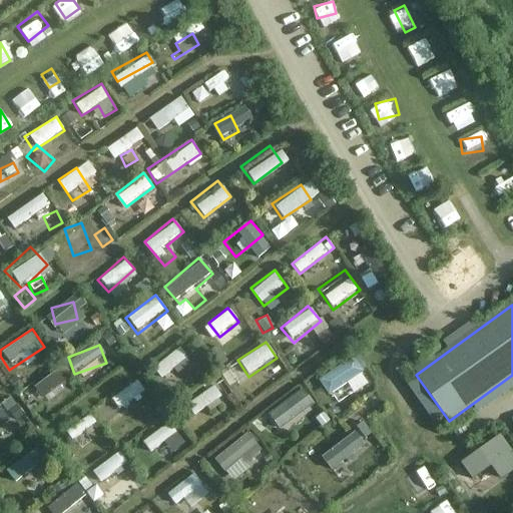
[(202,372),(192,358),(187,361),(179,349),(153,367),(165,384),(179,374),(185,384),(202,372)]
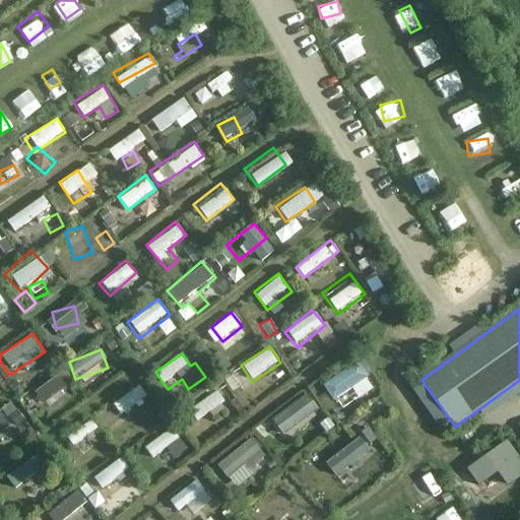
[(359,362),(321,380),(336,411),(374,393),(359,362)]
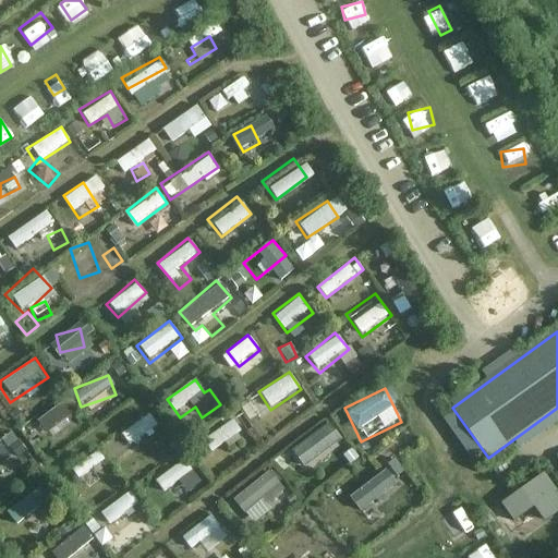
[(100,409),(86,415),(93,428),(107,421),(100,409)]
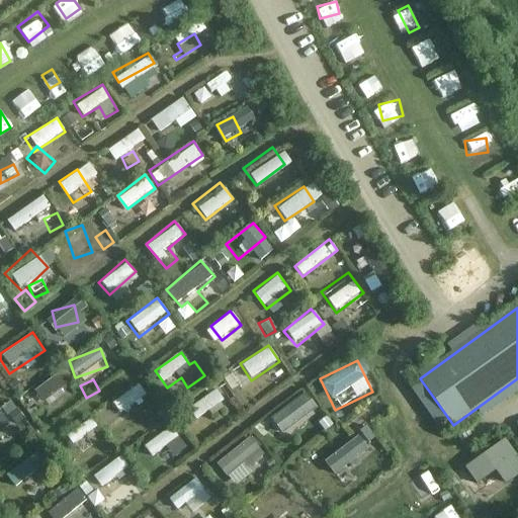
[(119,417),(148,400),(140,384),(110,402),(119,417)]
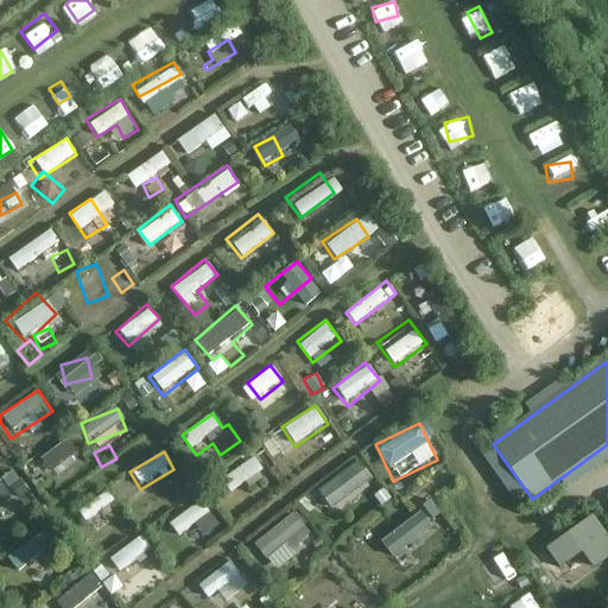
[(220,481),(233,496),(264,473),(251,456),(220,481)]
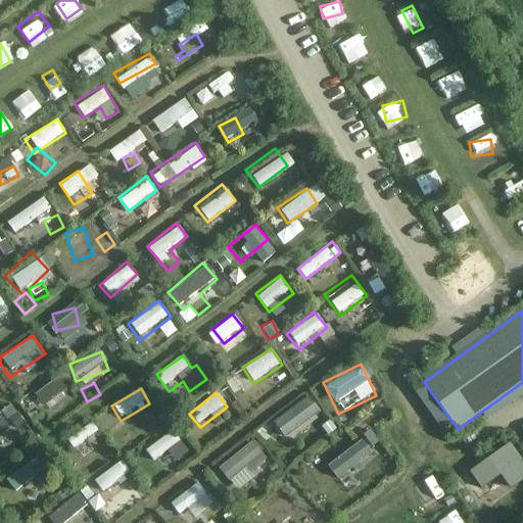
[(284,437),(320,414),(308,396),(273,420),(284,437)]
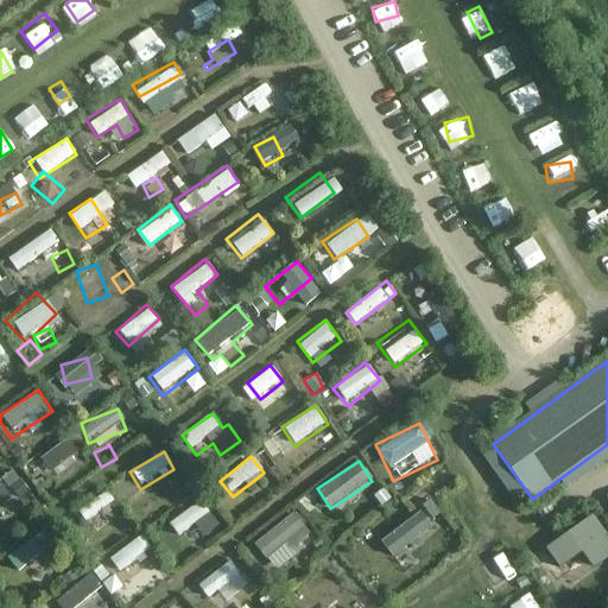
[(176,482),(164,492),(176,507),(188,496),(176,482)]
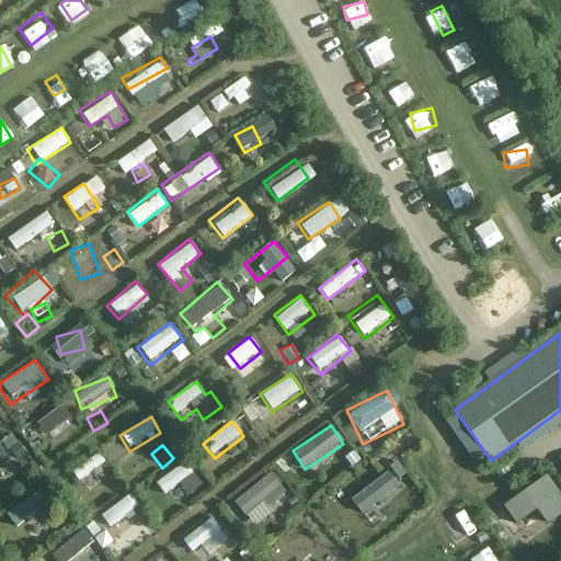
[(0,449),(0,478),(14,466),(0,449)]
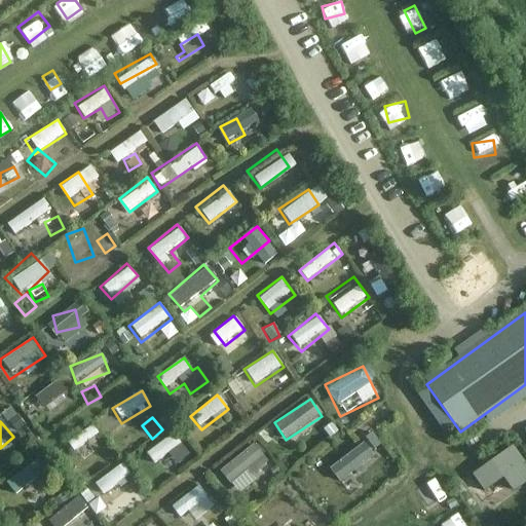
[(68,441),(81,454),(101,436),(87,422),(68,441)]
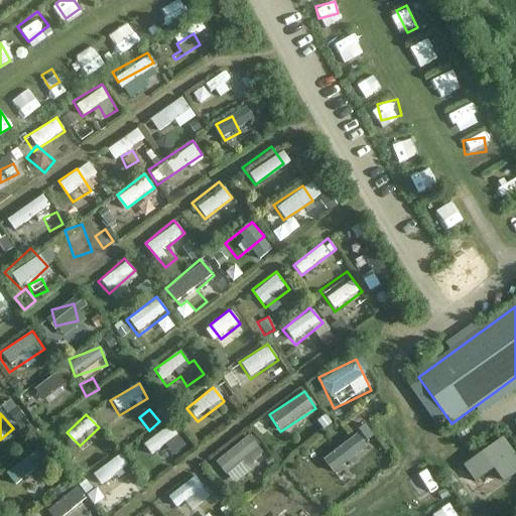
[(142,444),(151,459),(179,439),(169,425),(142,444)]
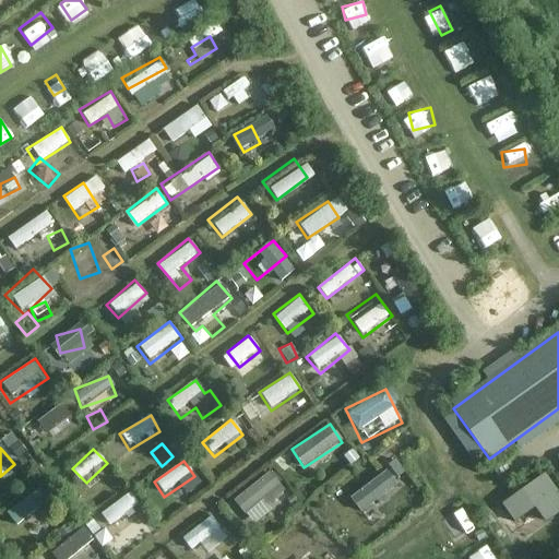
[(137,465),(125,473),(132,485),(144,478),(137,465)]
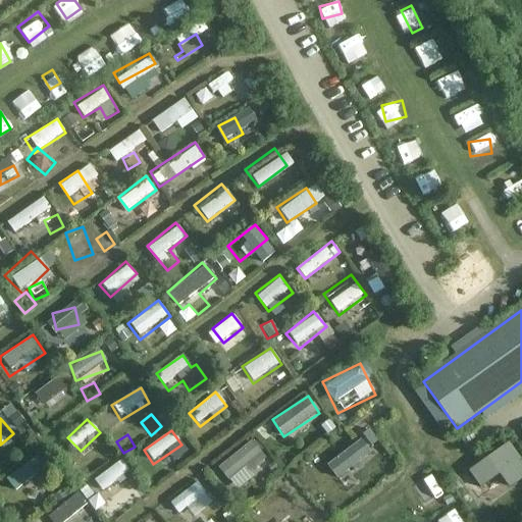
[(340,482),(373,456),(360,437),(325,465),(340,482)]
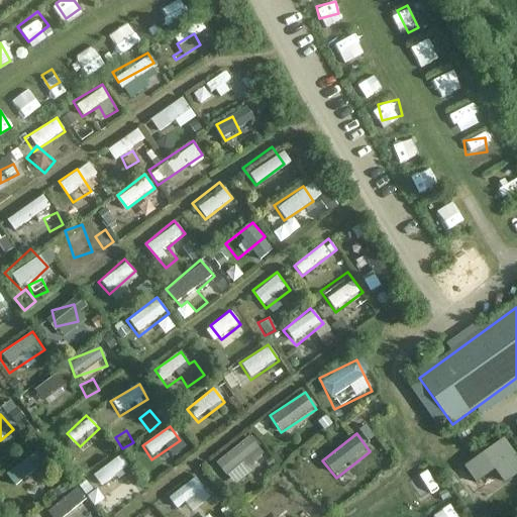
[(215,461),(225,476),(259,452),(247,438),(215,461)]
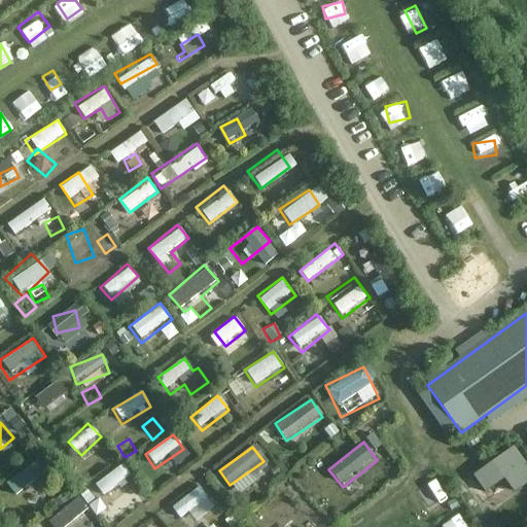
[(470,469),(484,496),(522,478),(508,451),(470,469)]
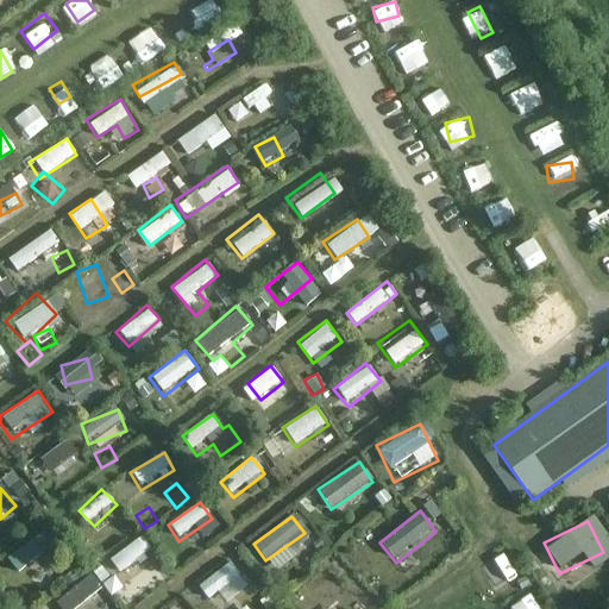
[(169,528),(156,533),(162,551),(176,545),(169,528)]
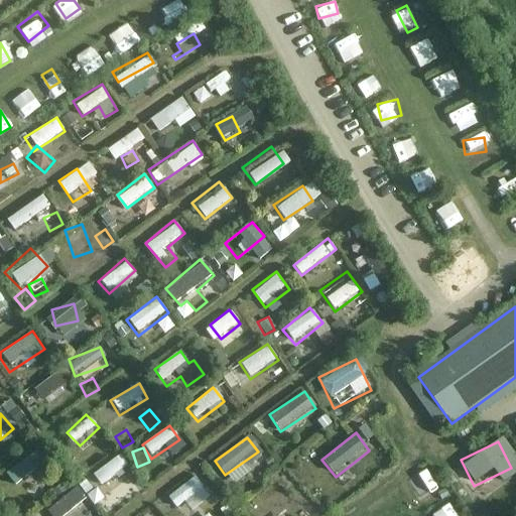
[(111,494),(130,479),(114,458),(95,472),(111,494)]
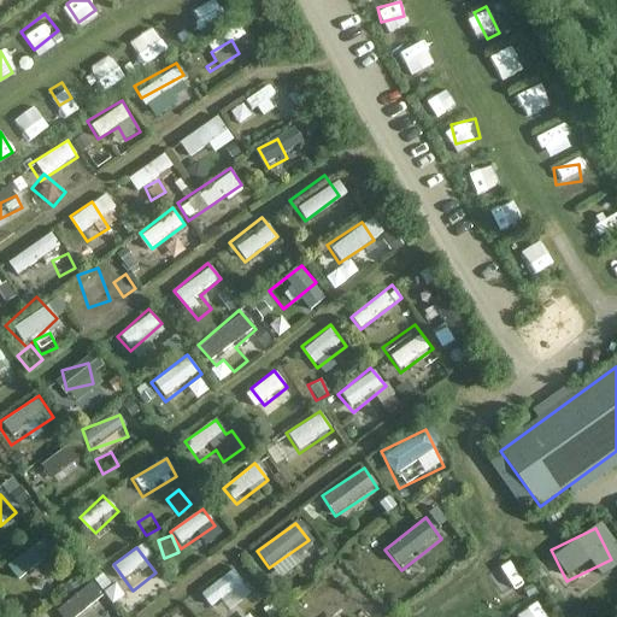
[(19,585),(48,569),(39,551),(10,565),(19,585)]
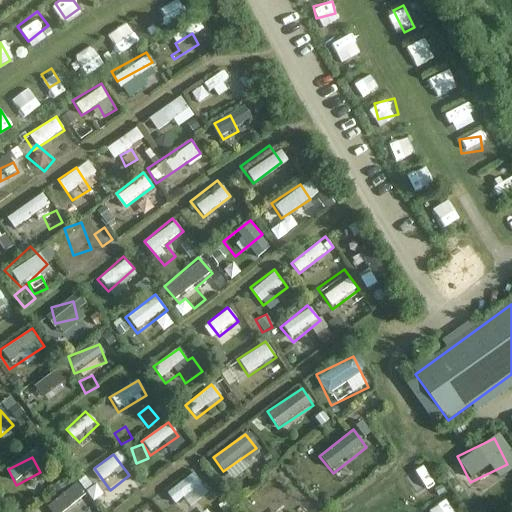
[(165,495),(177,509),(203,487),(192,474),(165,495)]
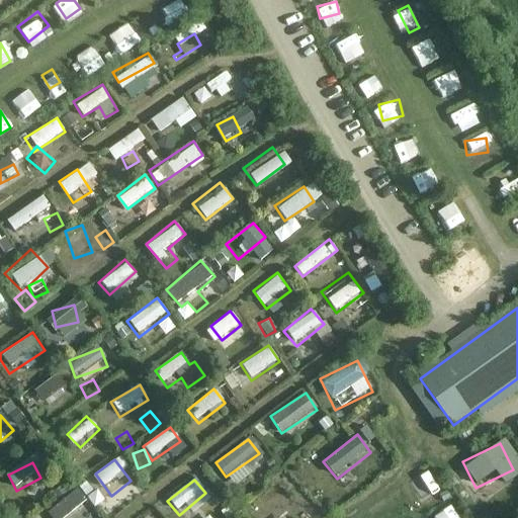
[(78,491),(95,510),(103,502),(86,483),(78,491)]
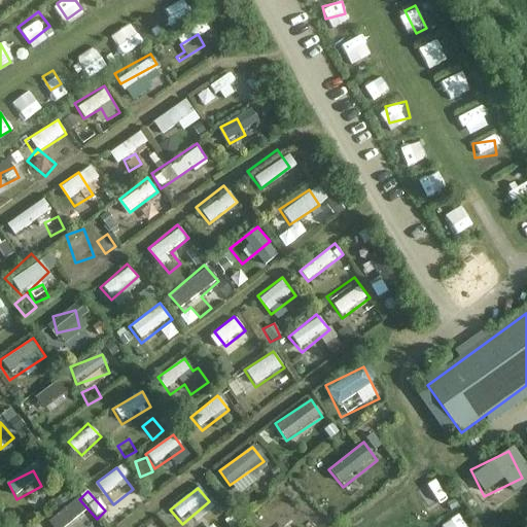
[(48,526),(49,526),(76,526),(91,515),(77,499),(48,526)]
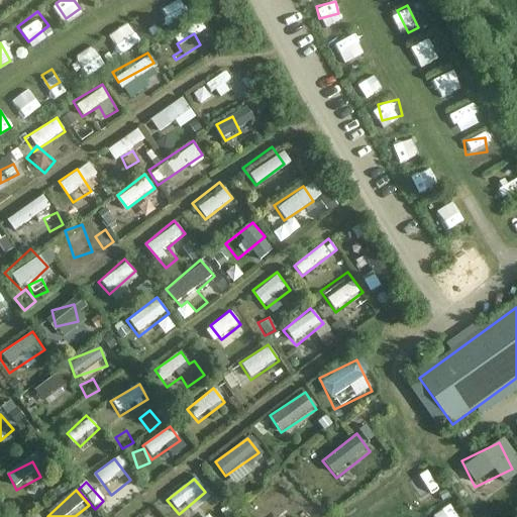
[(270,516),(290,505),(282,490),(261,502),(270,516)]
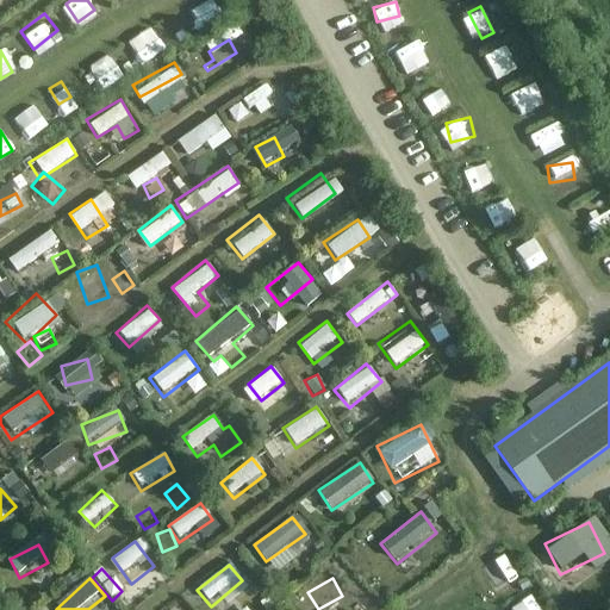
[(503,608),(516,597),(505,584),(491,595),(503,608)]
